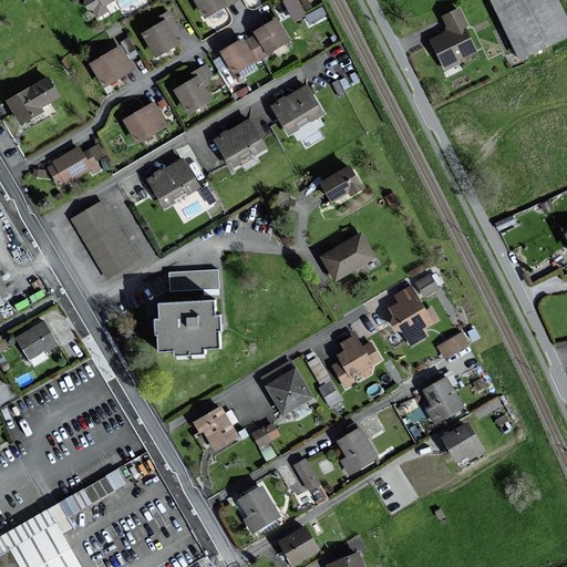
[(115,0),(84,0),(85,3),(86,7),(91,10),(94,11),(99,18),(110,12),(107,6),(115,0)]
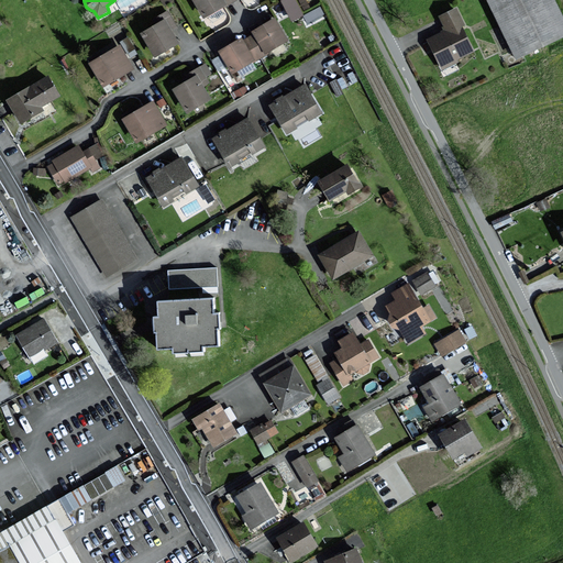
[(195,0),(206,17),(232,0),(195,0)]
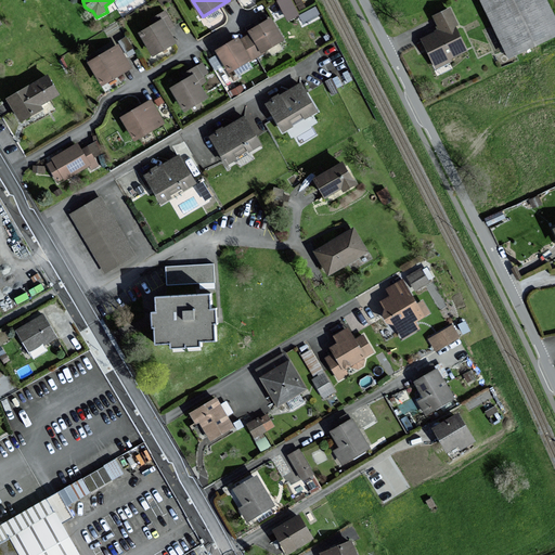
[(278,0),(288,17),(300,10),(294,0),(278,0)]
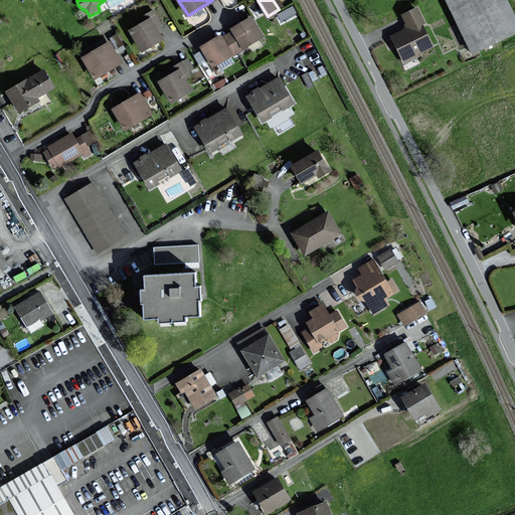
[(514,33),(514,15),(507,0),(444,0),(472,55),(514,33)]
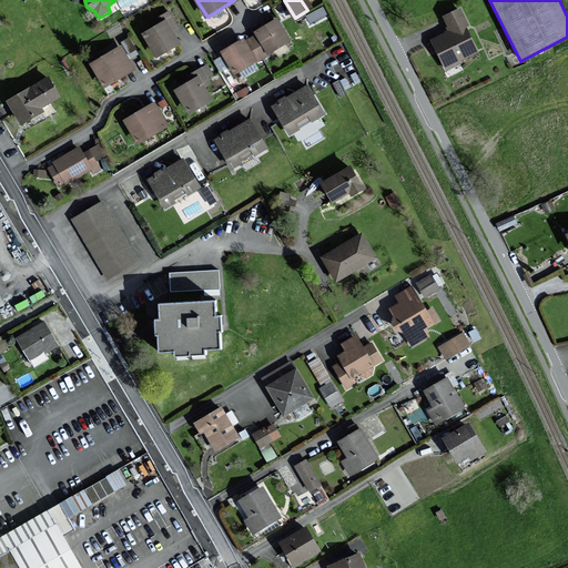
[(480,52),(459,9),(442,17),(448,31),(430,40),(445,69),(480,52)]
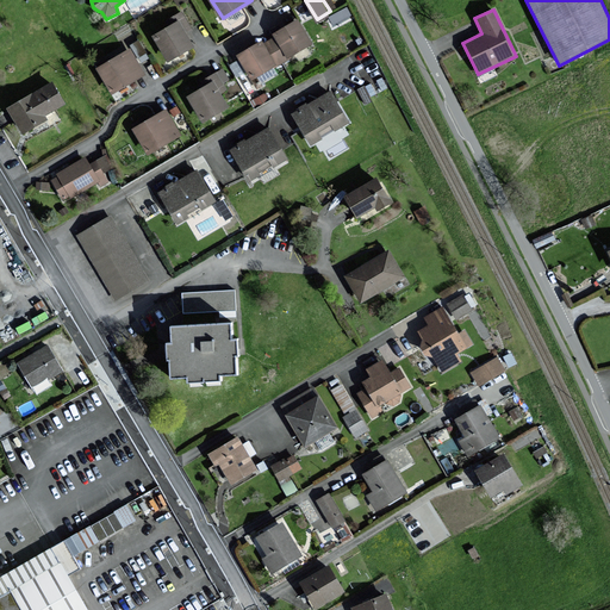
[(172,25),(154,36),(169,61),(194,47),(185,32),(192,29),(182,12),(169,20),(172,25)]
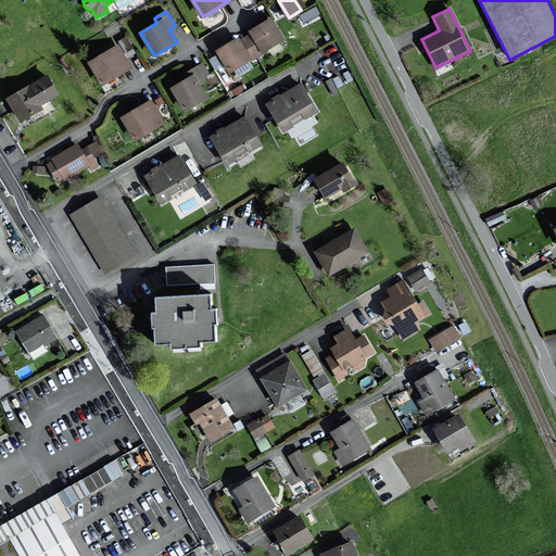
[(252,34),(247,37),(257,55),(285,39),(273,19),(251,30),(252,34)]
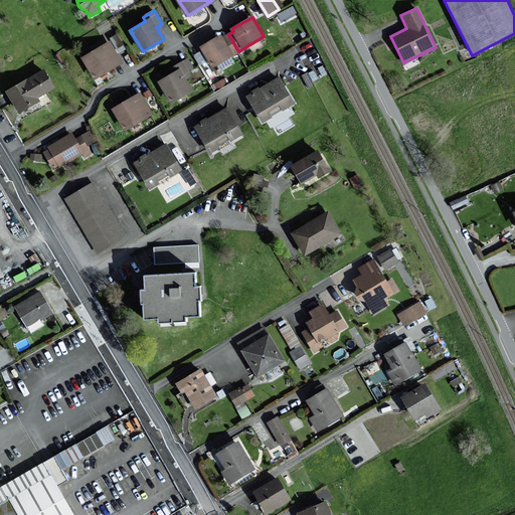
[(117,48),(124,44),(119,34),(112,38),(117,48)]
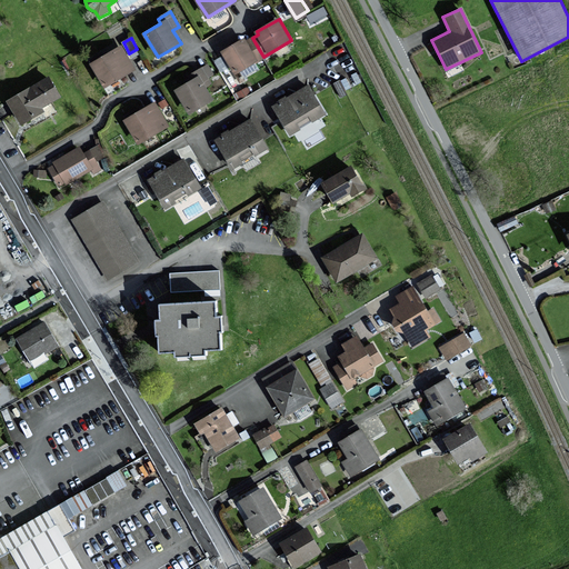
[(236,73),(263,57),(252,38),(247,41),(245,38),(223,51),(236,73)]
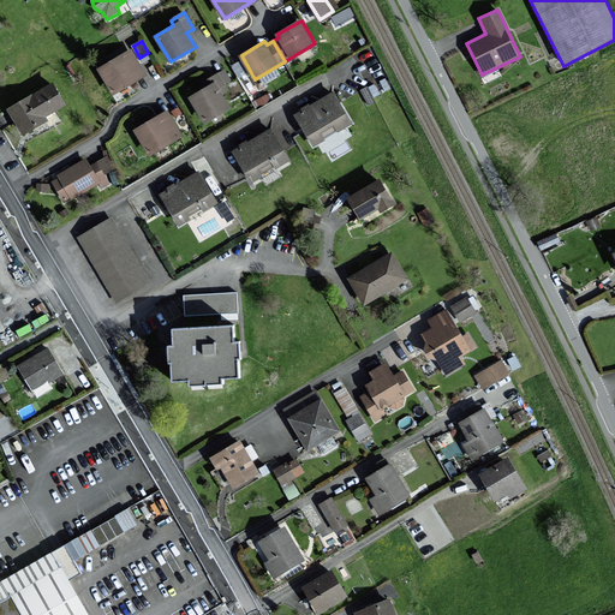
[(99,69),(114,94),(145,75),(131,49),(99,69)]
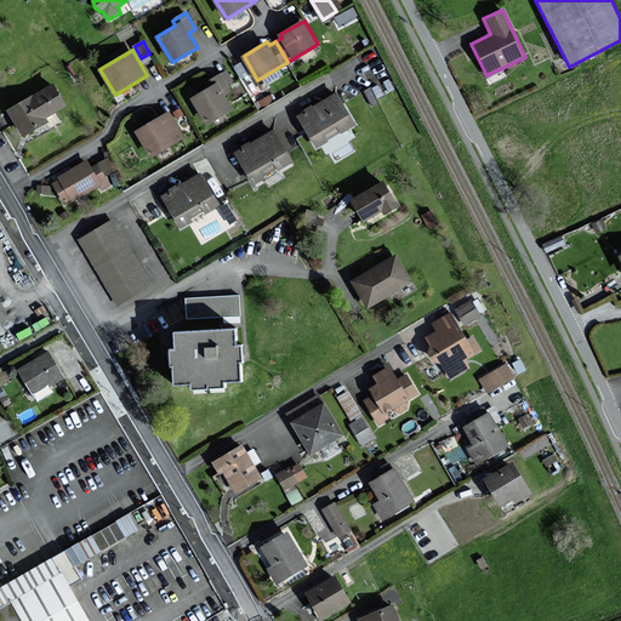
[(211,89),(193,98),(208,124),(234,108),(224,93),(231,90),(227,84),(233,80),(227,72),(208,83),(211,89)]
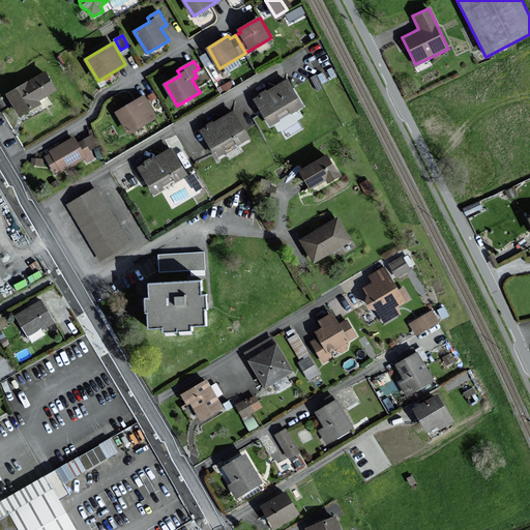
[(46,71),(8,93),(21,115),(40,104),(39,100),(57,90),(46,71)]
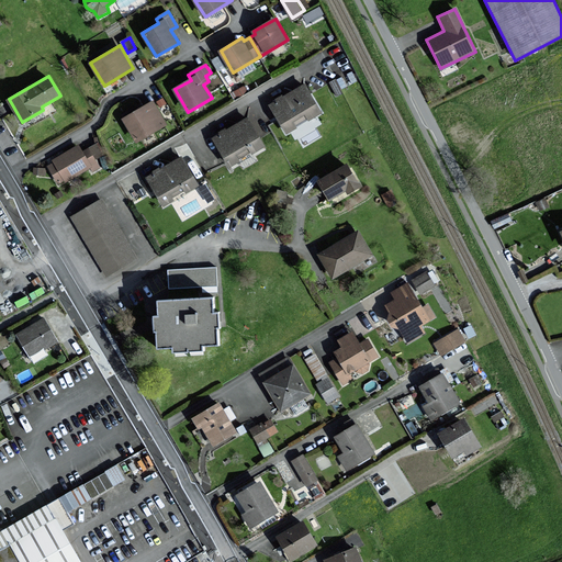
[(268,105),(285,135),(322,115),(305,85),(268,105)]
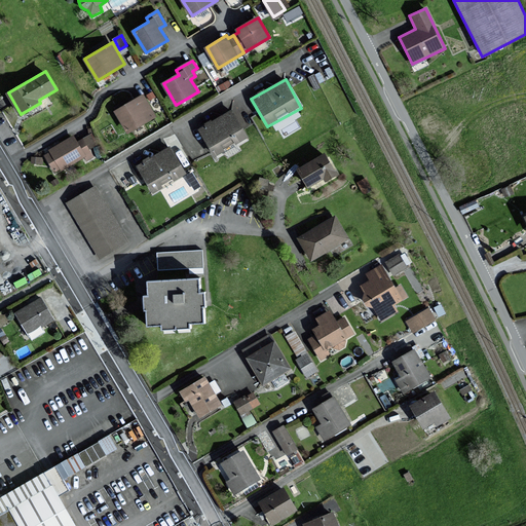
[(143,96),(116,111),(128,132),(155,117),(143,96)]
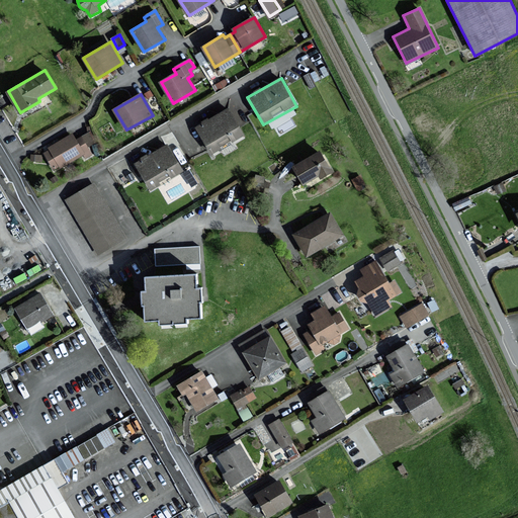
[(194,127),(210,156),(244,137),(228,110),(209,120),(208,119),(194,127)]
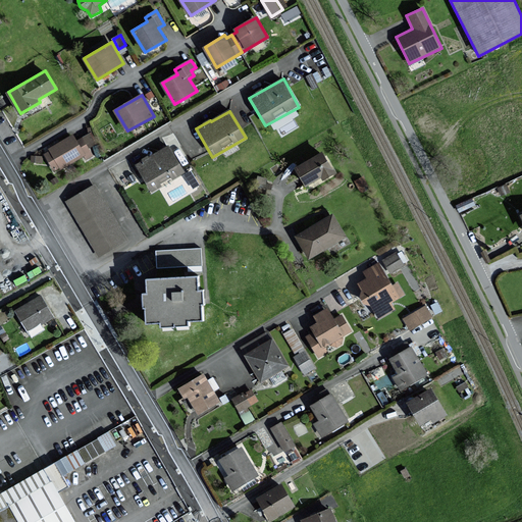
[(73,137),(43,154),(51,167),(53,170),(54,172),(57,170),(60,168),(60,170),(84,157),(86,161),(93,157),(89,150),(97,146),(90,134),(76,142),(73,137)]
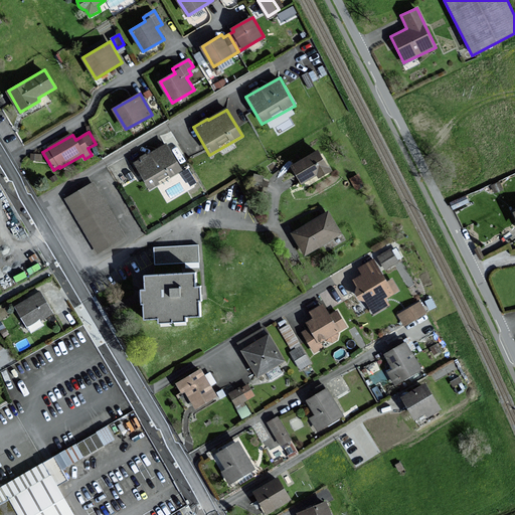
[(135,163),(151,190),(182,172),(166,145),(135,163)]
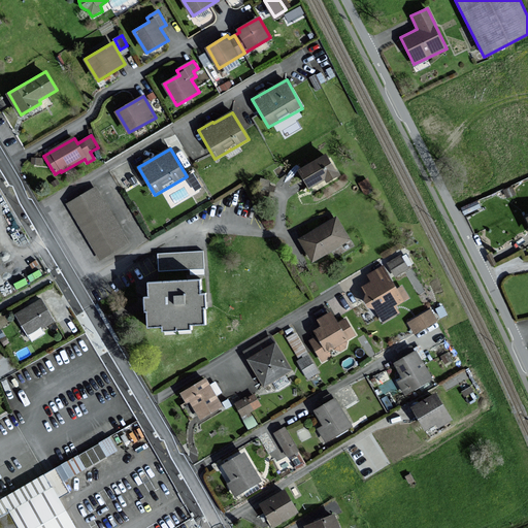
[(326,153),(298,169),(309,189),(325,179),(327,184),(339,176),(326,153)]
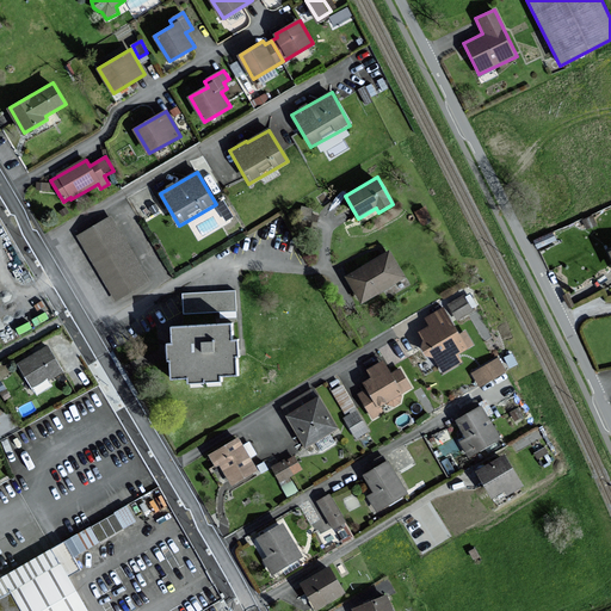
[(149,282),(111,216),(76,236),(113,302),(149,282)]
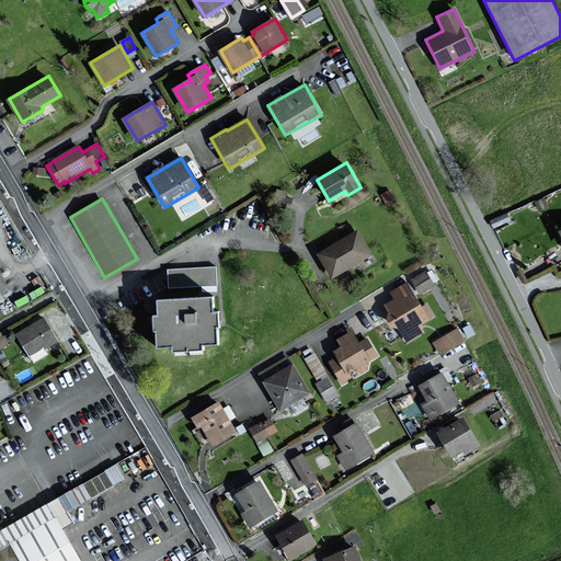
[(317,255),(331,281),(373,256),(357,231),(317,255)]
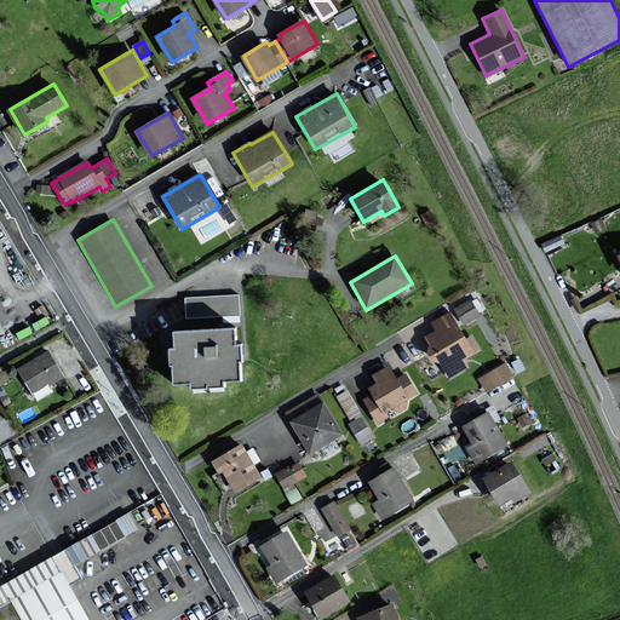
[(237,297),(184,299),(184,320),(239,319),(237,297)]
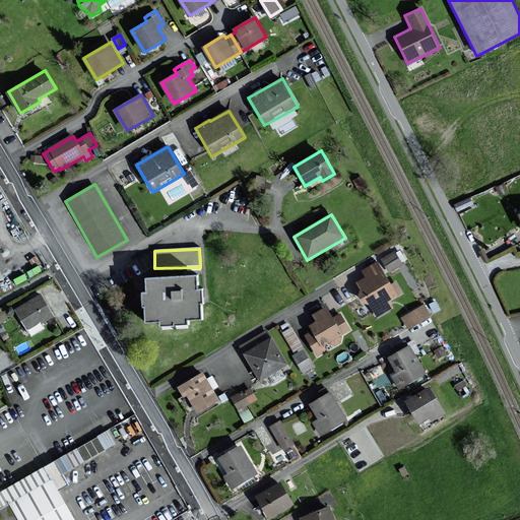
[(395,252),(383,259),(390,271),(402,263),(395,252)]
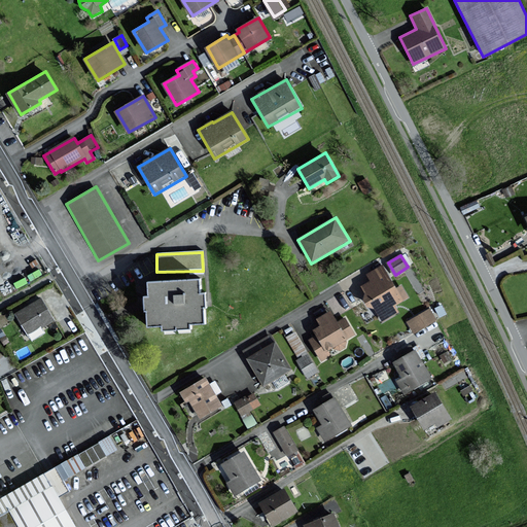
[(363,286),(366,292),(365,299),(371,306),(376,306),(383,320),(398,312),(394,305),(408,297),(401,286),(395,289),(383,267),(369,275),(372,281),(363,286)]
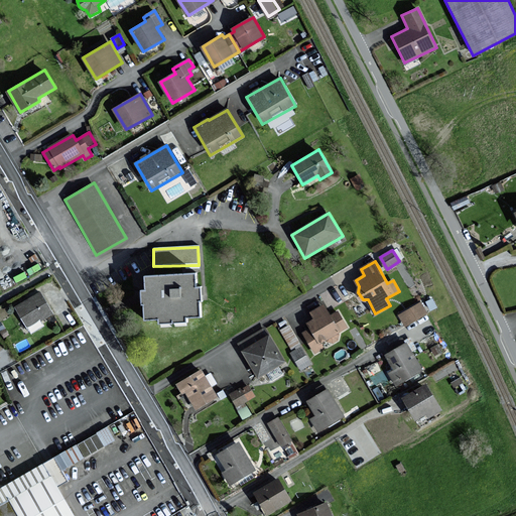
[(197,273),(145,277),(146,290),(141,290),(142,306),(145,305),(145,320),(159,318),(159,325),(188,324),(188,317),(203,317),(201,302),(203,301),(202,286),(198,286),(197,273)]
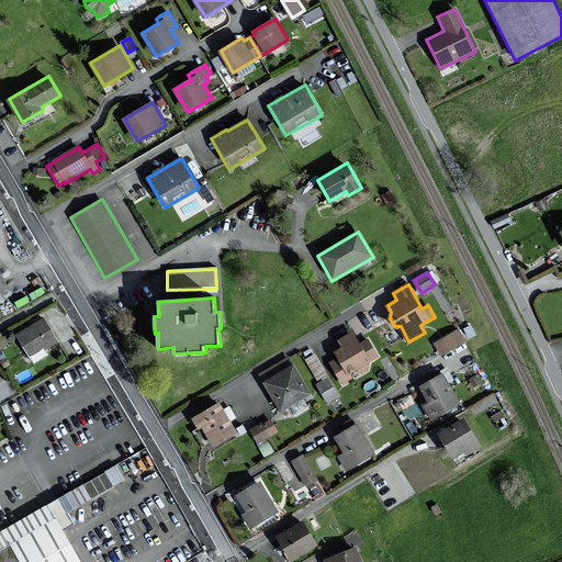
[(57,343),(44,318),(18,333),(30,357),(57,343)]
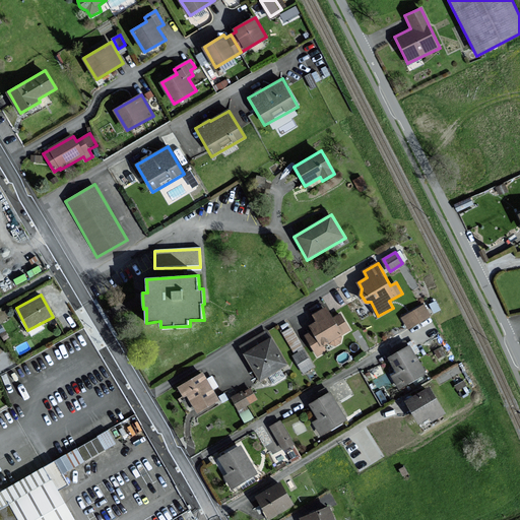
[(424,304),(401,318),(408,330),(431,317),(424,304)]
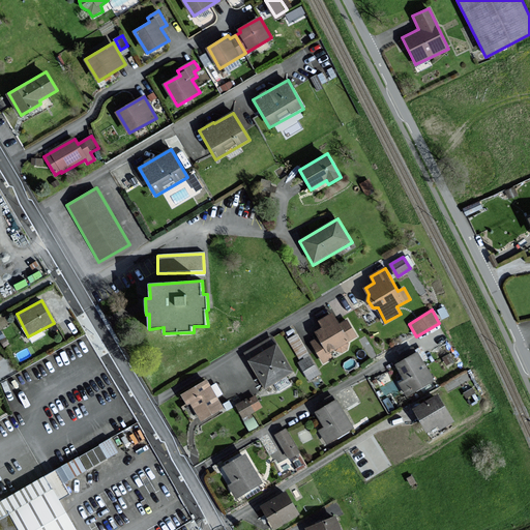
[(347,342),(356,336),(348,320),(340,324),(333,313),(320,321),(324,327),(317,332),(320,337),(313,342),(324,362),(332,357),(329,352),(336,348),(337,351),(341,349),(342,352),(347,349),(346,347),(349,345),(347,342)]
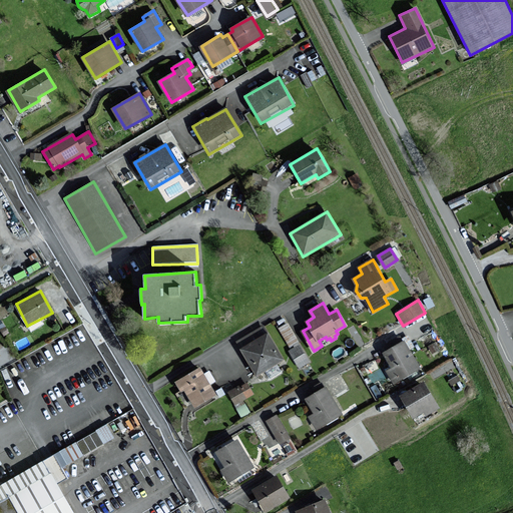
[(269,333),(239,351),(257,378),(284,361),(269,333)]
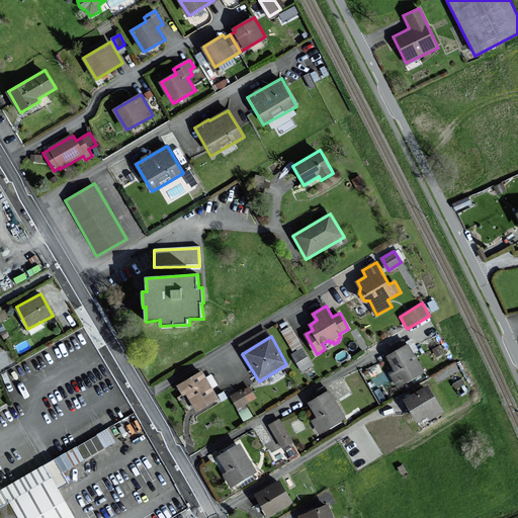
[(300,369),(313,364),(306,345),(293,349),(300,369)]
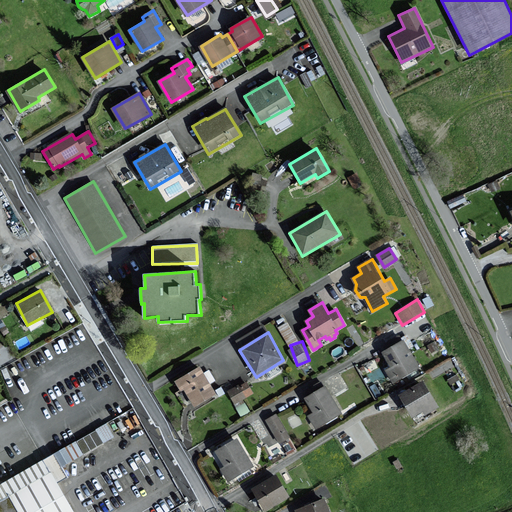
[(388,376),(393,384),(419,368),(403,341),(382,354),(390,368),(385,371),(388,376)]
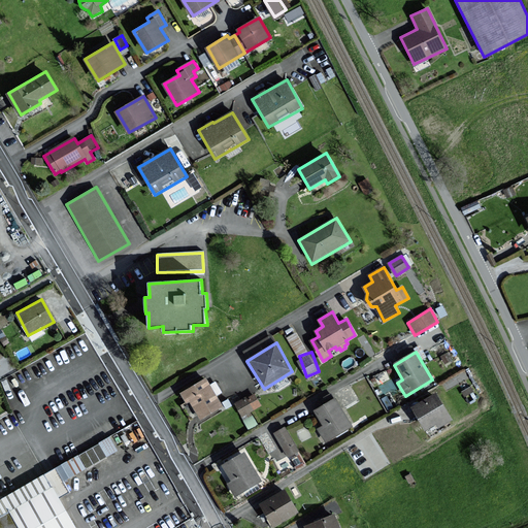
[(190,403),(200,421),(223,407),(205,378),(180,393),(186,404),(190,403)]
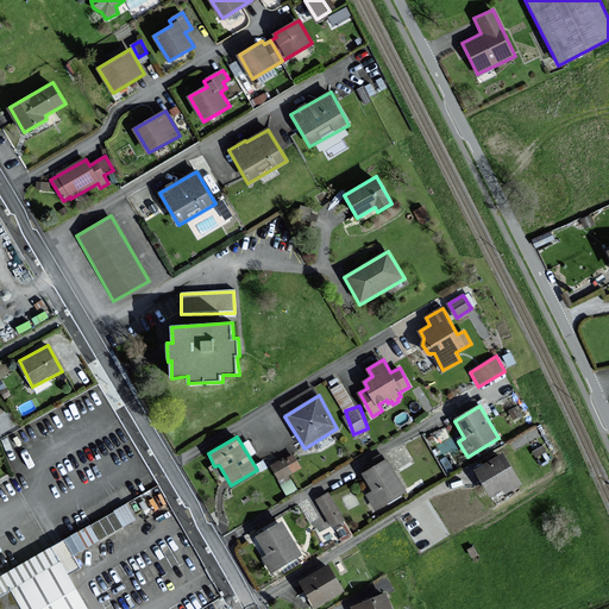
[(293,454),(271,465),(277,481),(301,470),(293,454)]
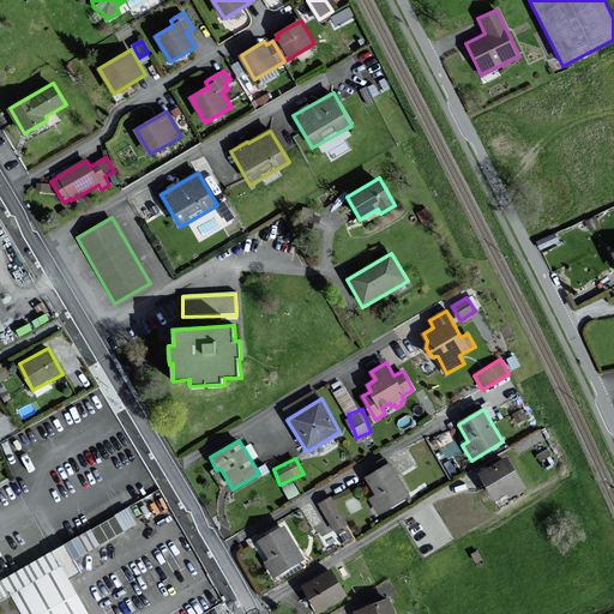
[(507,458),(481,474),(497,499),(507,492),(511,497),(525,488),(507,458)]
